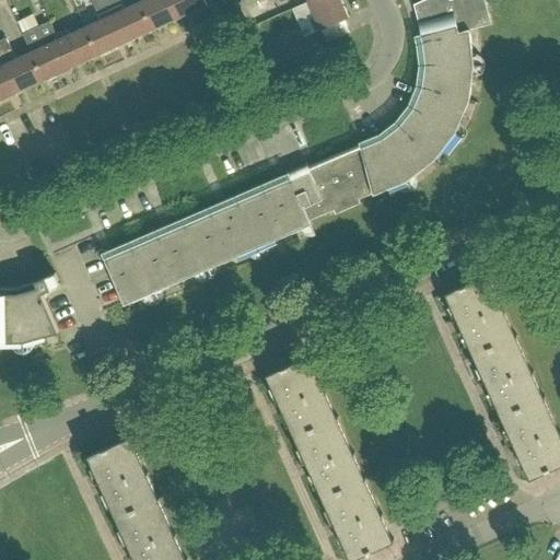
[(98,55),(126,43),(105,0),(91,0),(98,14),(97,14),(101,20),(85,26),(98,55)]
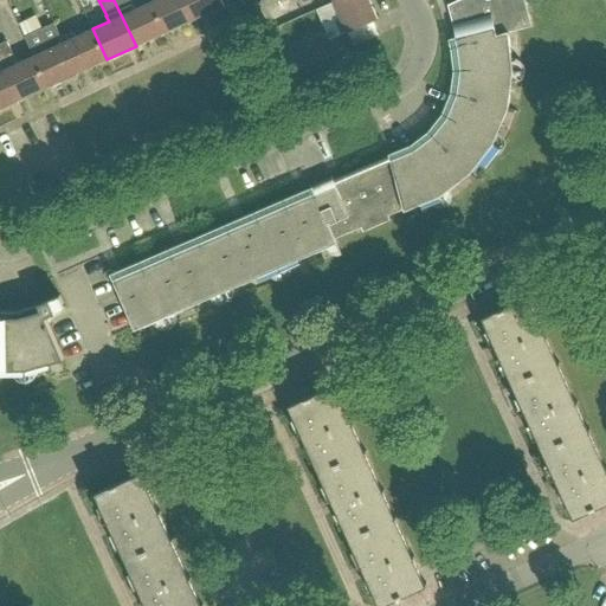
[(487,0),(458,0),(447,6),(458,46),(462,70),(458,95),(449,117),(433,136),(414,152),(392,161),(391,161),(336,185),(333,176),(311,185),(315,194),(114,281),(131,323),(135,330),(337,243),(335,239),(361,227),(363,232),(391,220),(388,216),(404,210),(404,212),(405,211),(440,197),(470,174),(494,143),(508,109),(514,71),(508,33),(508,32),(520,30),(532,26),(528,12),(524,0),(487,0)]
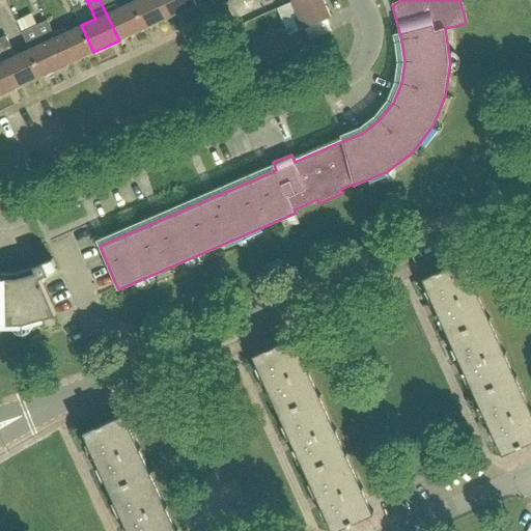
[(144,28),(133,1),(118,8),(116,3),(114,0),(100,0),(119,40),(144,28)]
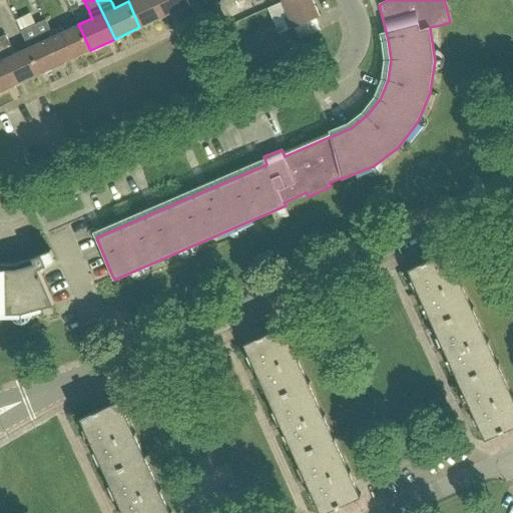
[(156,0),(130,0),(128,1),(139,27),(164,16),(156,0)]
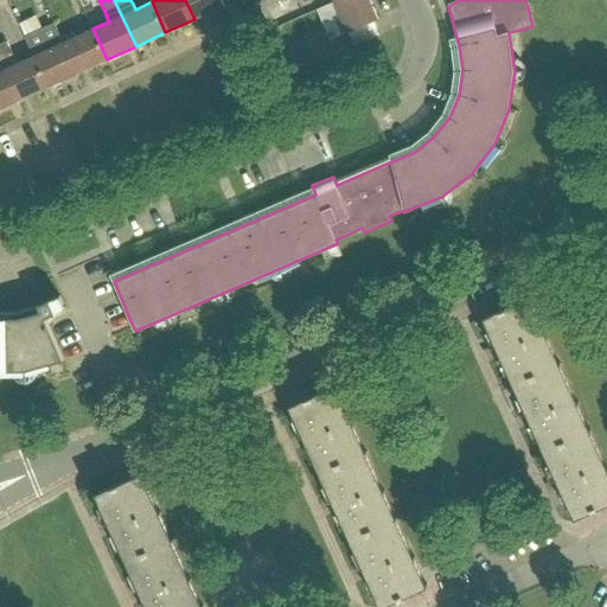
[(185,0),(195,19),(224,5),(222,0),(185,0)]
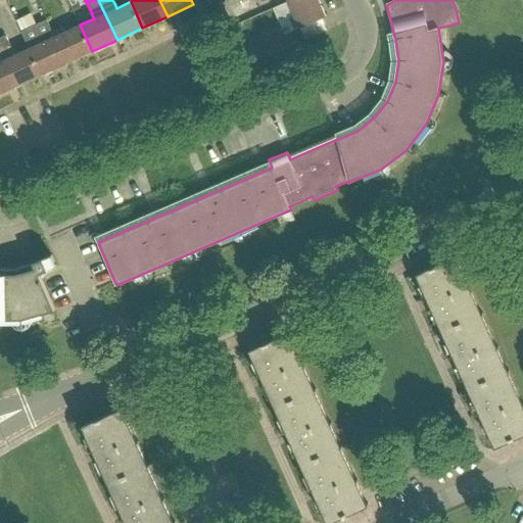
[(290,0),(288,1),(294,15),(289,17),(294,30),(326,16),(319,0),(290,0)]
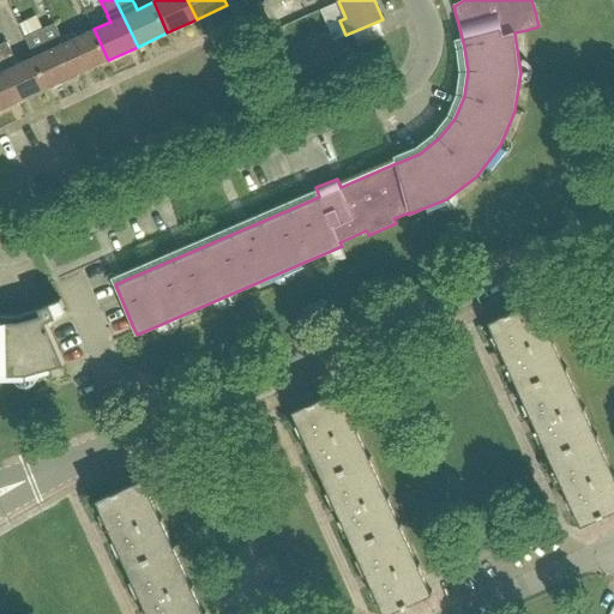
[(266,14),(254,20),(262,36),(274,30),(266,14)]
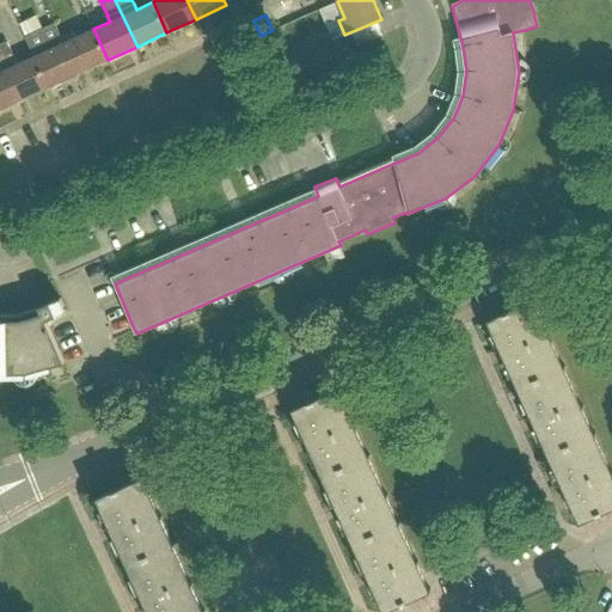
[(277,32),(300,26),(298,14),(274,20),(277,32)]
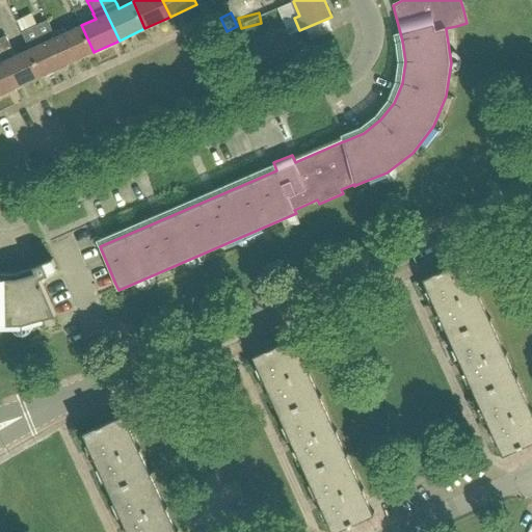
[(29,49),(42,76),(68,63),(53,32),(48,21),(22,33),(29,49)]
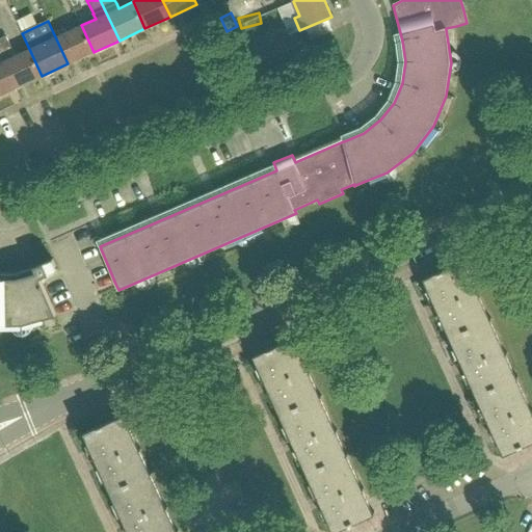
[(68,63),(94,52),(81,25),(67,32),(64,27),(53,32),(68,63)]
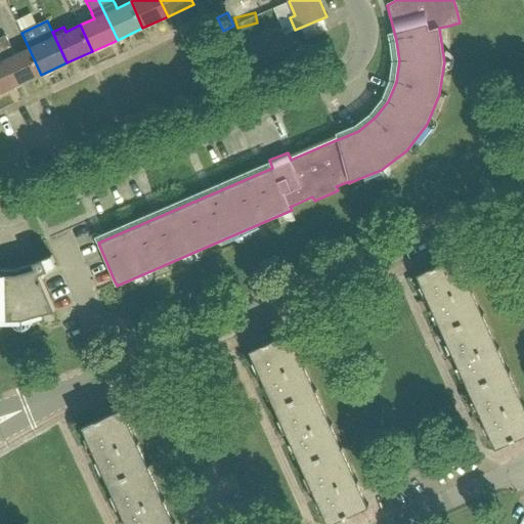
[(41,75),(29,48),(15,54),(6,35),(0,37),(0,51),(16,86),(41,75)]
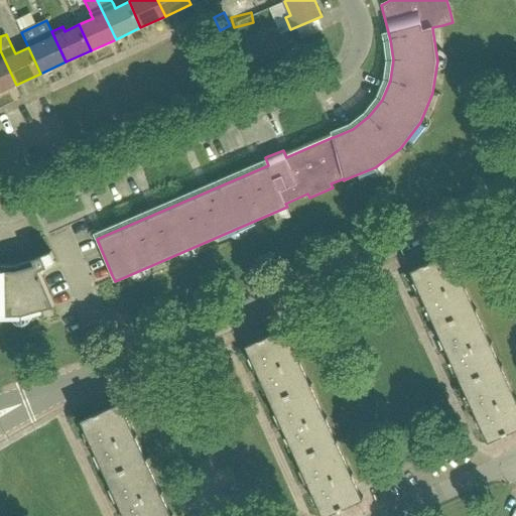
[(0,50),(0,92),(16,85),(0,50)]
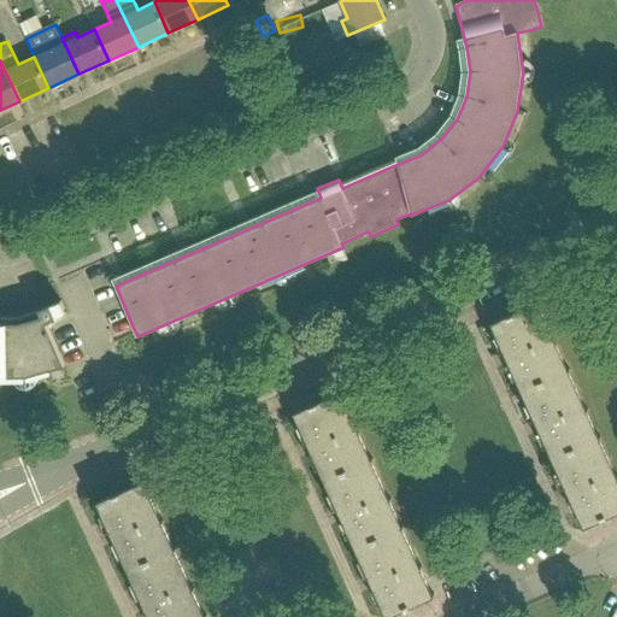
[(521,391),(569,369),(538,300),(491,322),(491,323),(504,352),(509,364),(521,391)]
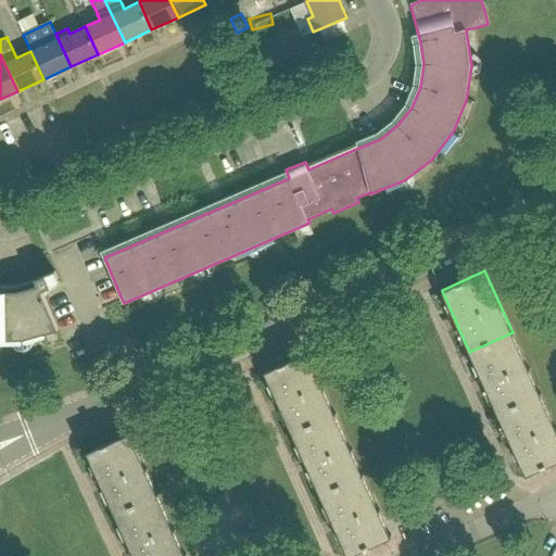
[(47,275),(36,280),(15,286),(0,285),(0,339),(24,340),(59,330),(42,291),(60,283),(55,272),(47,275)]
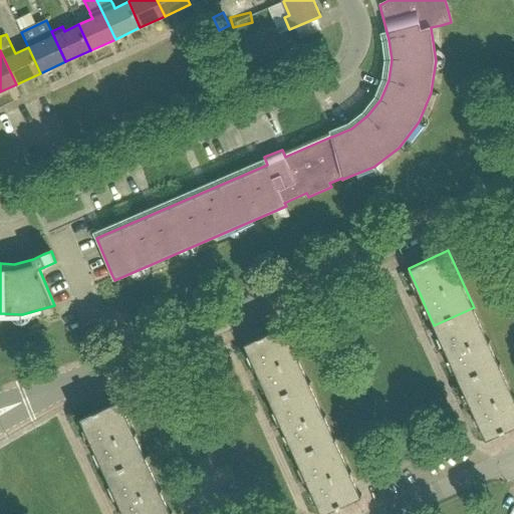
[(460,381),(499,363),(474,307),(434,325),(445,350),(450,359),(460,381)]
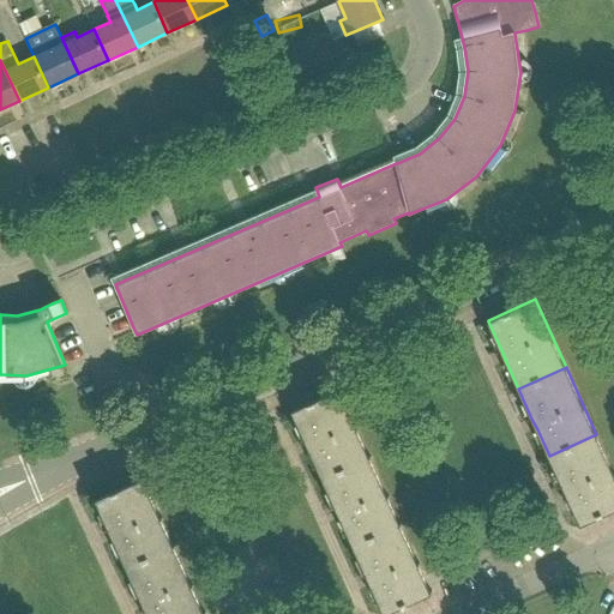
[(323,477),(371,456),(339,387),(292,409),(293,411),(306,440),(311,451),(323,477)]
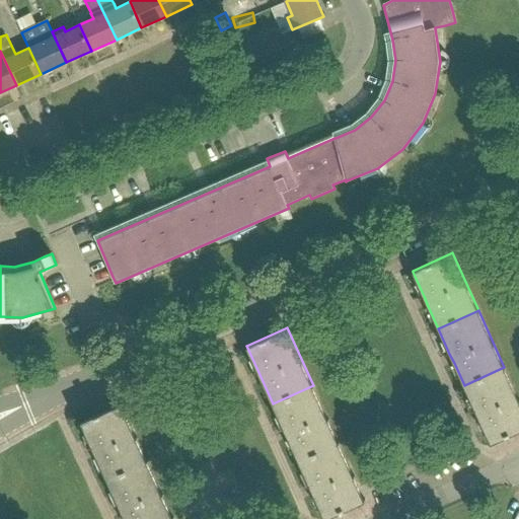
[(518,398),(504,367),(464,385),(465,387),(479,420),(491,443),(518,429),(518,398)]
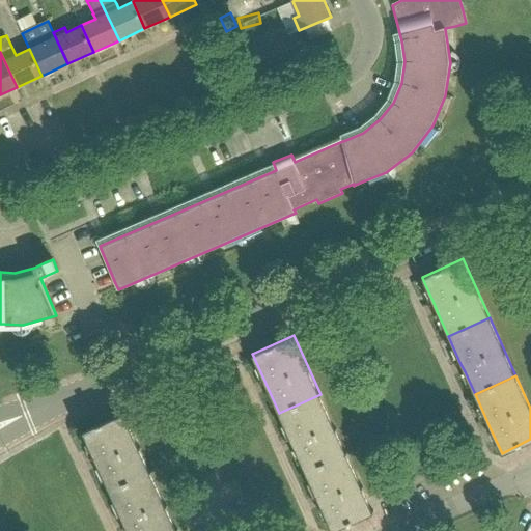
[(306,471),(346,452),(320,394),(279,413),(290,437),(296,448),(306,471)]
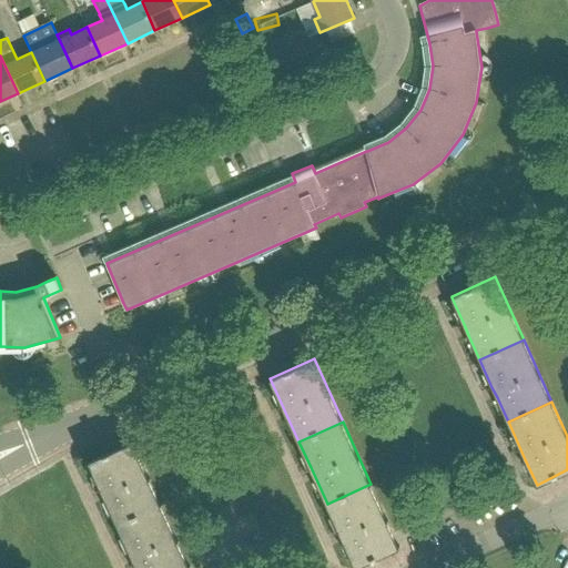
[(118,524),(161,504),(132,440),(89,460),(101,489),(105,499),(118,524)]
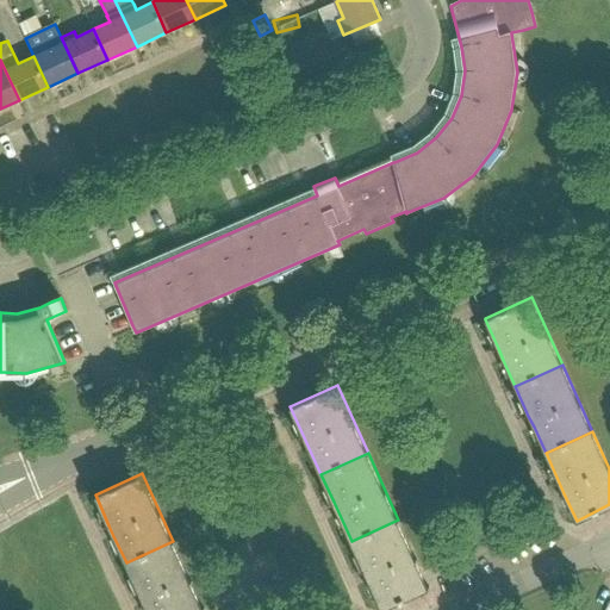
[(398,520),(352,541),(363,570),(369,582),(383,609),(429,587),(423,573),(398,520)]
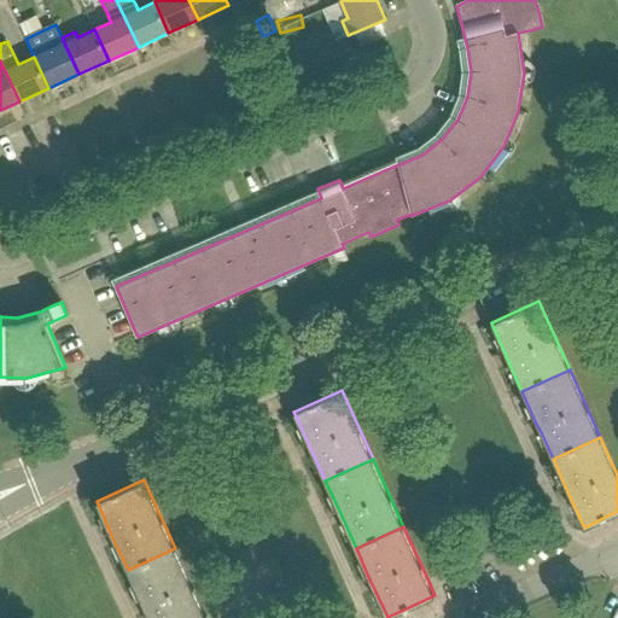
[(149,617),(200,617),(207,616),(175,548),(128,570),(135,588),(145,608),(149,617)]
